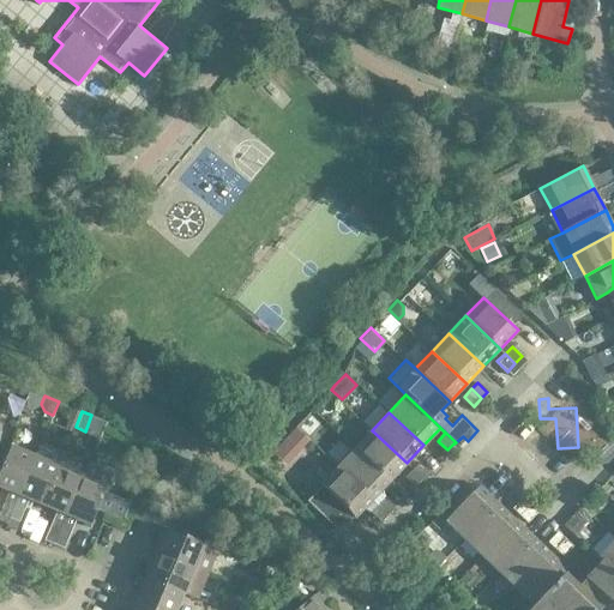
[(594,450),(609,444),(597,416),(582,422),(594,450)]
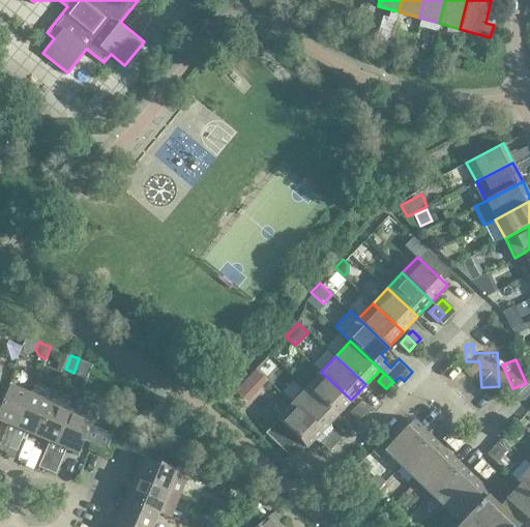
[(306,386),(336,414),(351,400),(321,372),(306,386)]
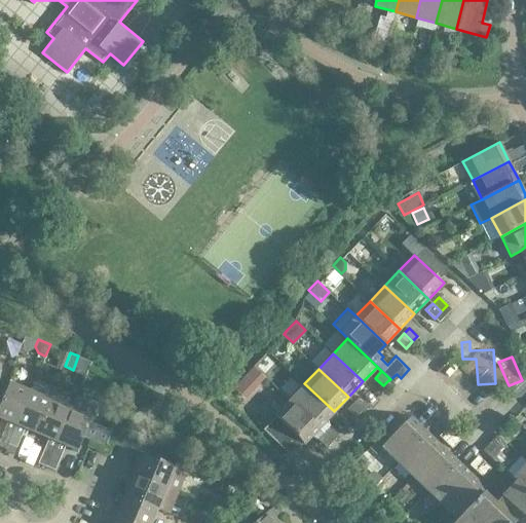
[(255,387),(263,378),(255,370),(246,379),(255,387)]
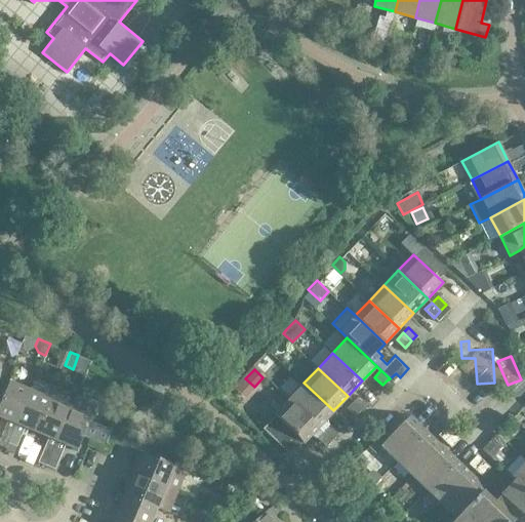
[(25,427),(37,432),(56,386),(36,377),(30,391),(16,424),(8,442),(16,446),(25,427)]
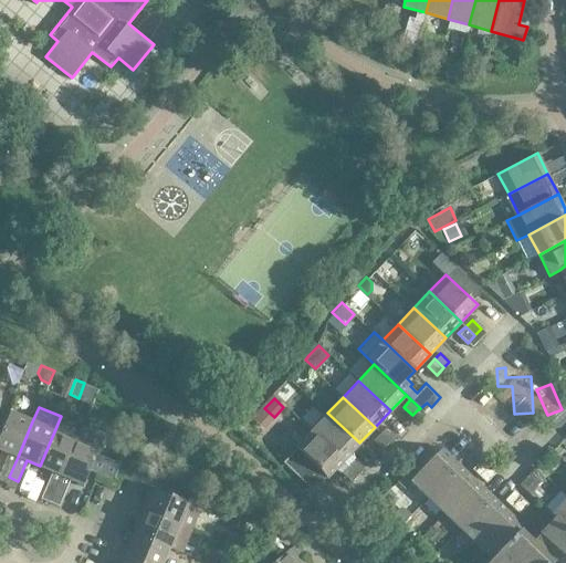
[(0,481),(6,483),(9,477),(18,457),(32,421),(10,412),(0,435),(0,448),(8,452),(0,471),(0,481)]
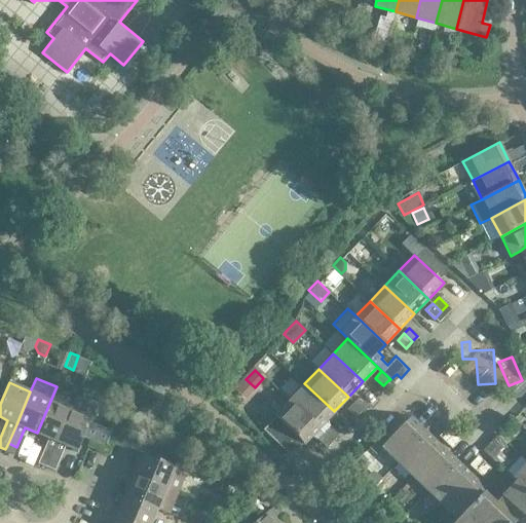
[(334,411),(304,383),(290,399),(332,440),(338,434),(325,421),(334,411)]
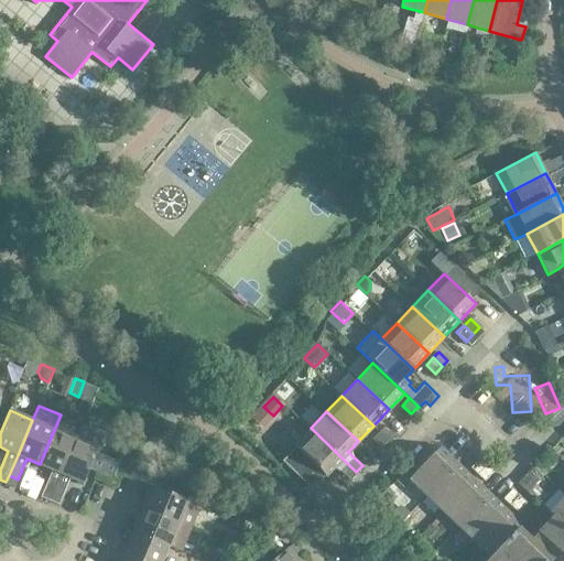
[(50,500),(61,473),(82,424),(61,414),(40,464),(52,470),(41,496),(50,500)]
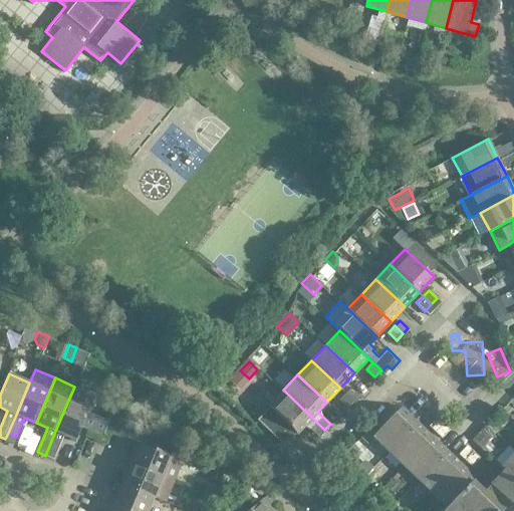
[(64,435),(76,440),(95,396),(74,387),(55,431),(45,456),(54,459),(64,435)]
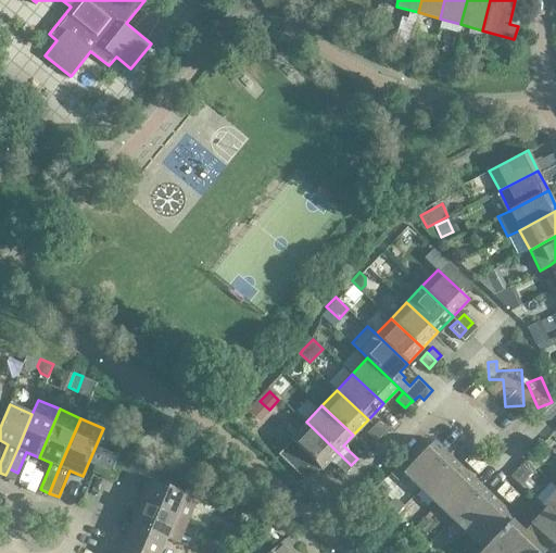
[(378,418),(373,424),(381,432),(388,427),(378,418)]
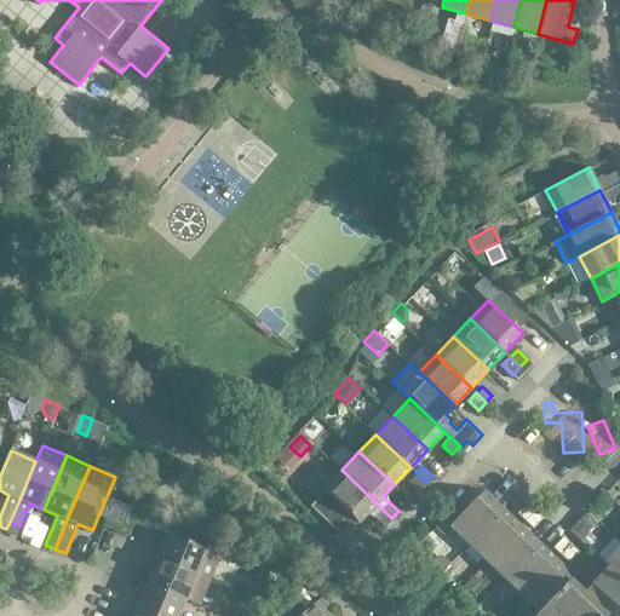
[(359,522),(368,511),(384,525),(391,518),(342,470),(323,489),(325,489),(310,505),(343,535),(357,520),(359,522)]
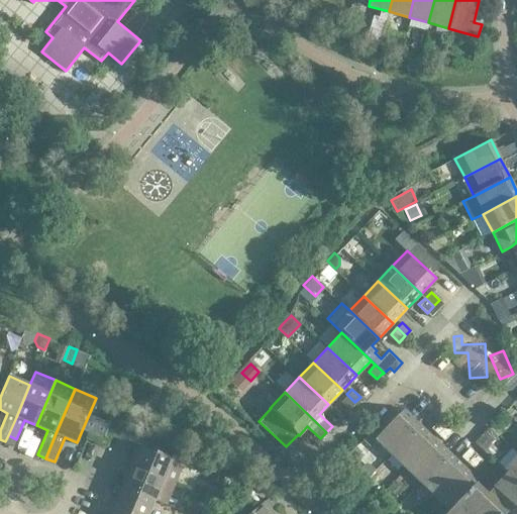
[(348,409),(354,402),(346,394),(340,401),(348,409)]
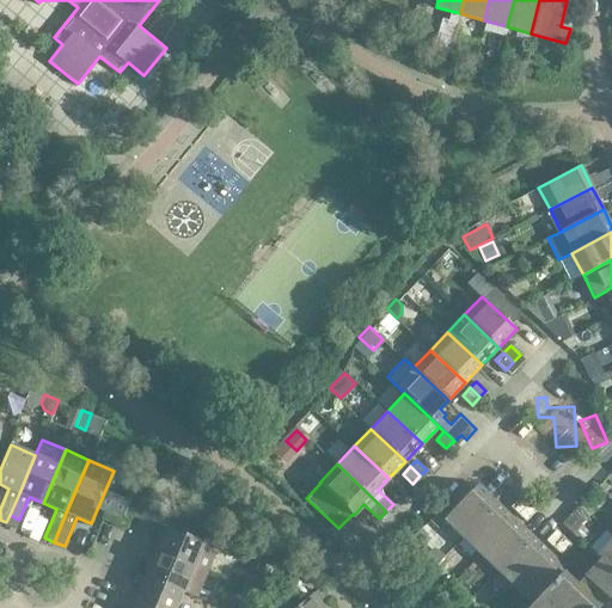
[(438,511),(464,536),(497,502),(479,484),(456,509),(448,501),(438,511)]
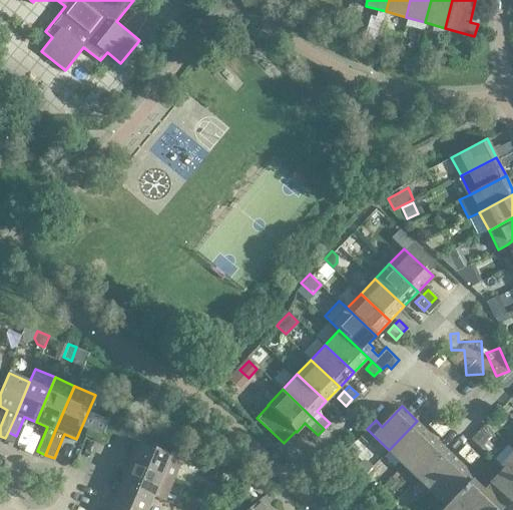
[(108,419),(88,410),(82,426),(102,433),(108,419)]
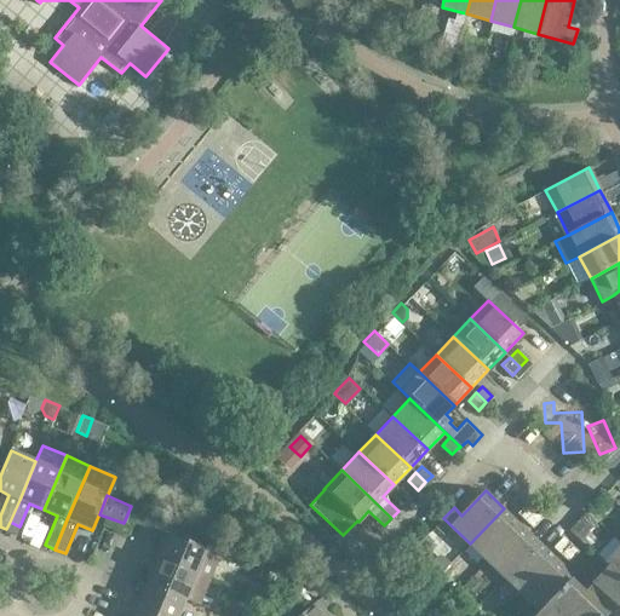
[(526,520),(535,510),(527,501),(517,512),(526,520)]
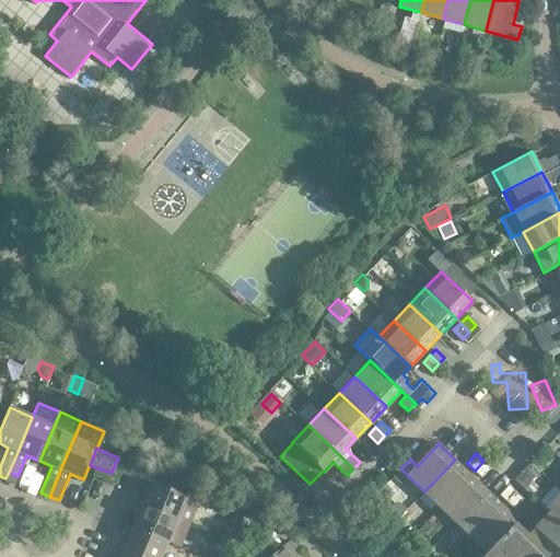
[(440,507),(470,475),(455,460),(424,491),(440,507)]
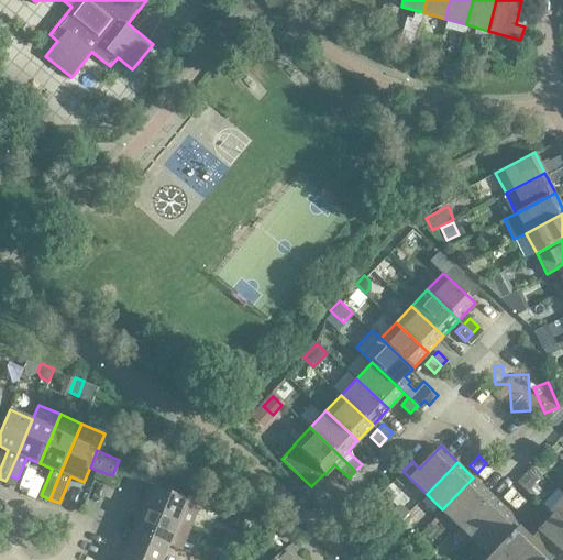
[(486,463),(477,473),(483,479),(493,470),(486,463)]
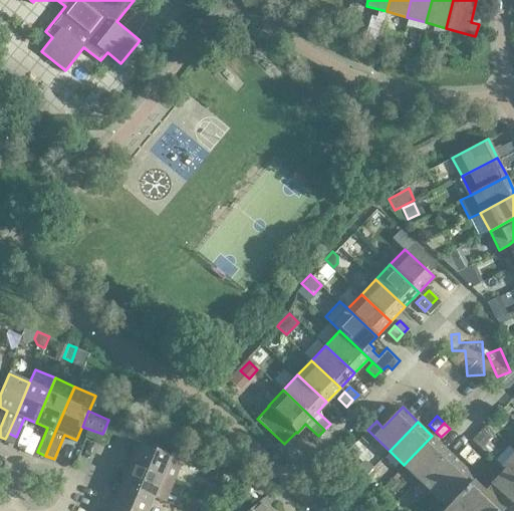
[(486,425),(478,433),(486,440),(493,432),(486,425)]
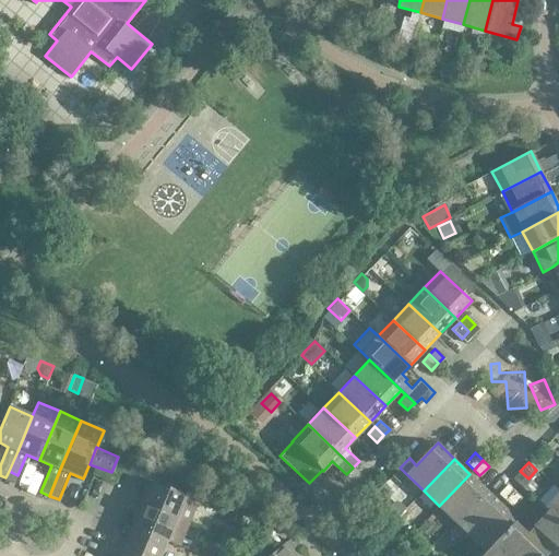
[(454,521),(486,489),(470,474),(439,506),(454,521)]
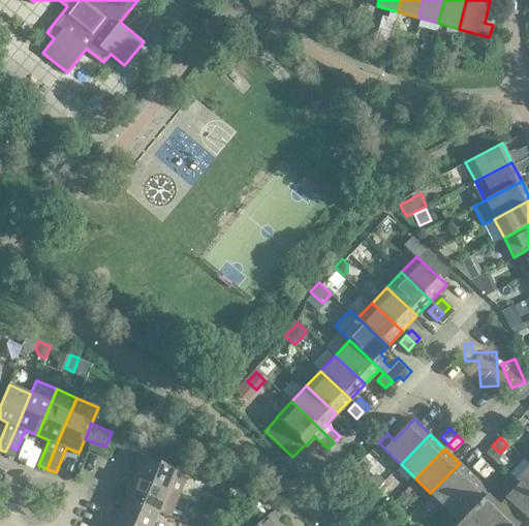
[(144,456),(134,477),(178,496),(189,470),(176,464),(174,469),(144,456)]
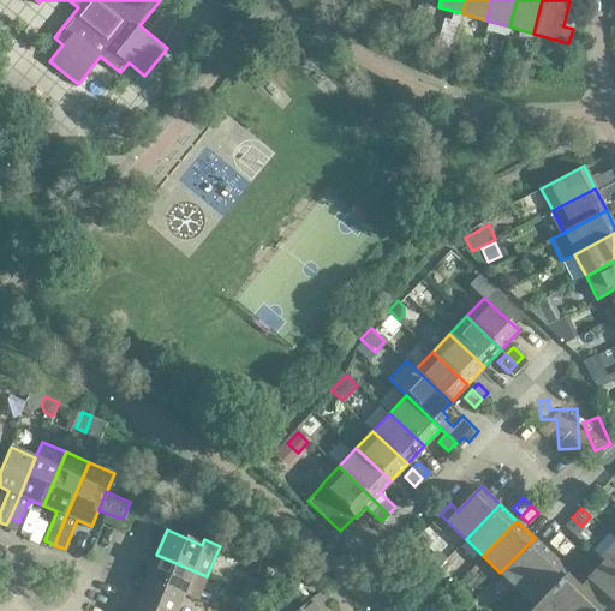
[(556,550),(566,539),(559,531),(548,541),(556,550)]
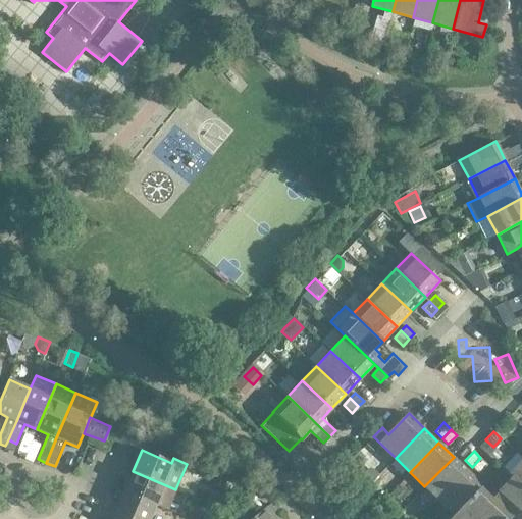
[(439,501),(468,471),(454,457),(424,486),(439,501)]
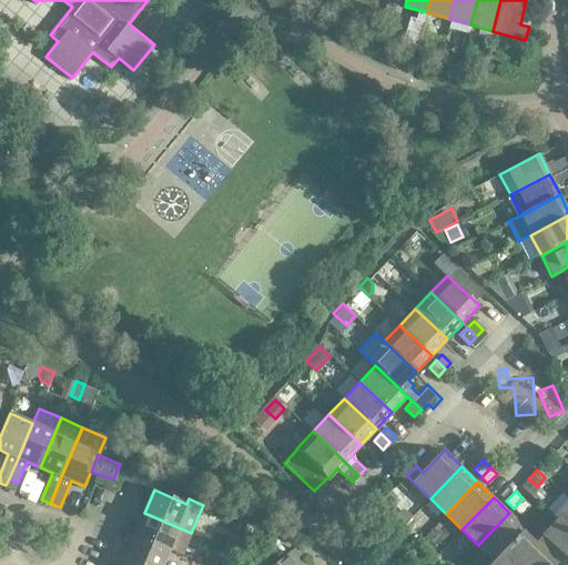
[(523,498),(514,508),(520,515),(529,505),(523,498)]
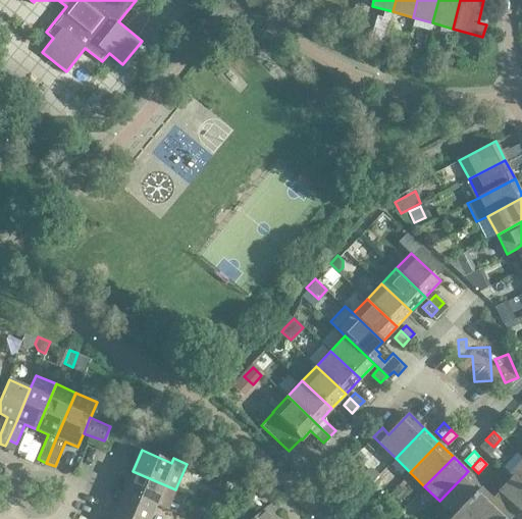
[(521,460),(509,474),(514,478),(521,485),(521,460)]
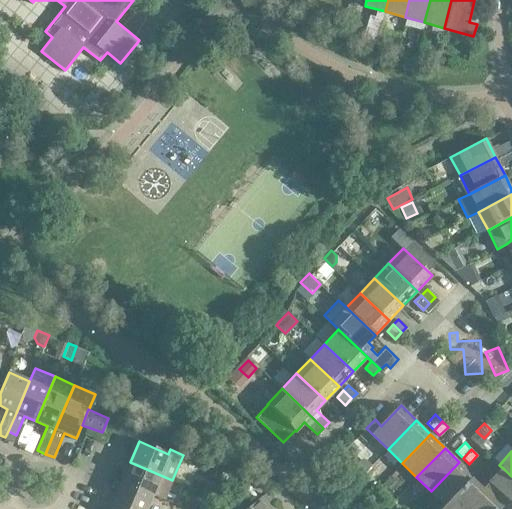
[(362,458),(352,467),(360,475),(370,465),(362,458)]
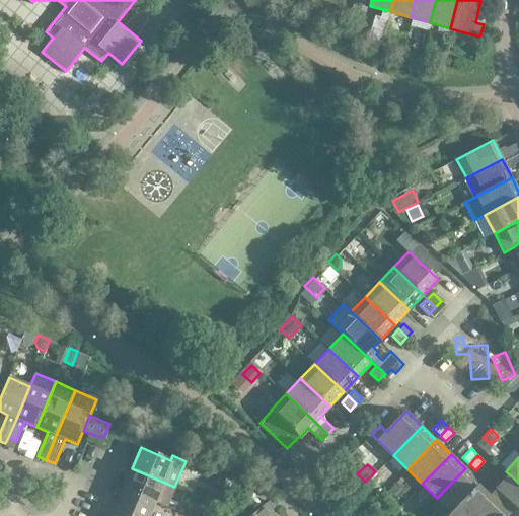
[(124,489),(155,502),(156,501),(167,506),(174,487),(132,468),(124,489)]
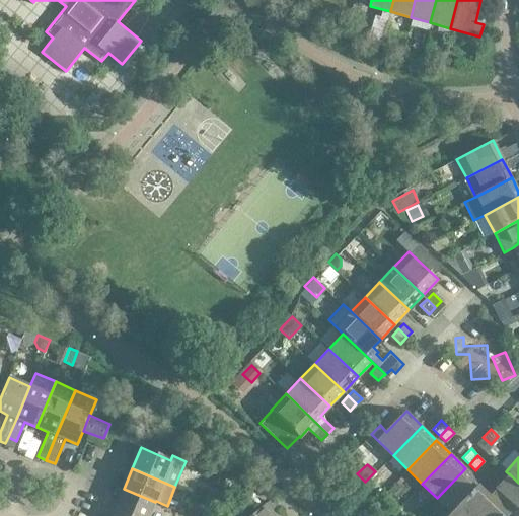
[(465,468),(437,498),(452,512),(476,488),(482,484),(465,468)]
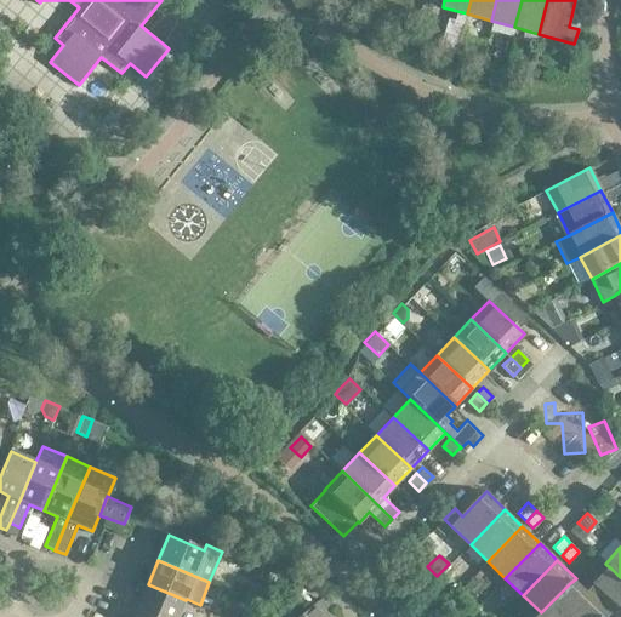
[(620,616),(620,577),(611,569),(584,595),(570,583),(541,612),(536,616),(620,616)]
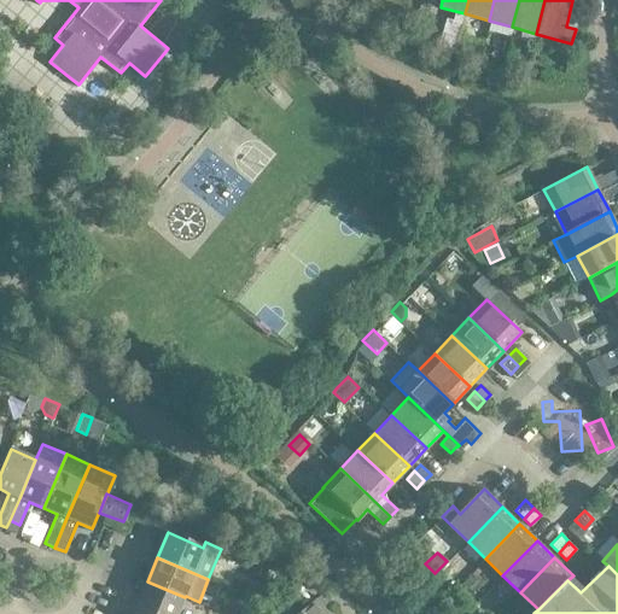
[(136,606),(156,613),(178,613),(185,597),(147,582),(136,606)]
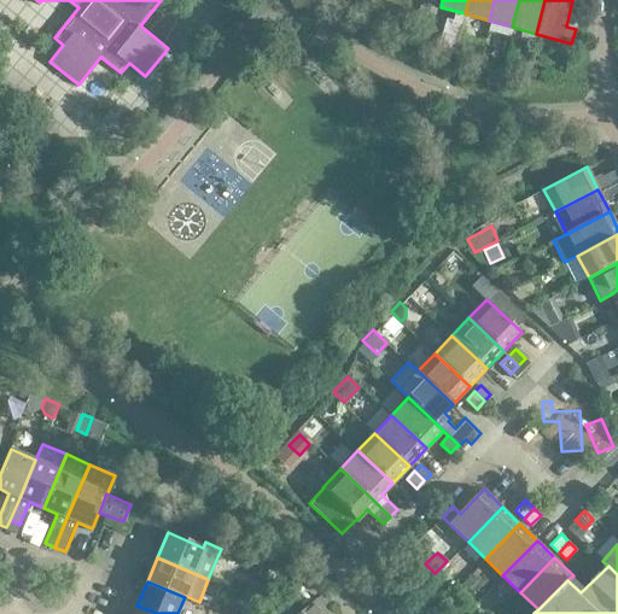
[(244,595),(258,601),(263,590),(249,584),(244,595)]
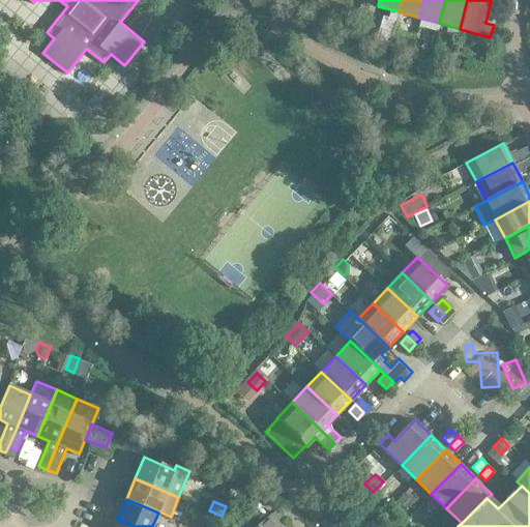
[(281,526),(273,519),(277,515),(275,510),(256,526),(281,526)]
